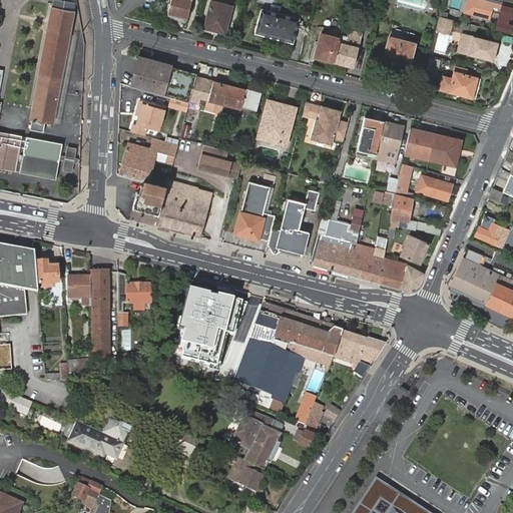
[(170,0),(170,4),(167,12),(187,18),(187,17),(191,0),(170,0)]
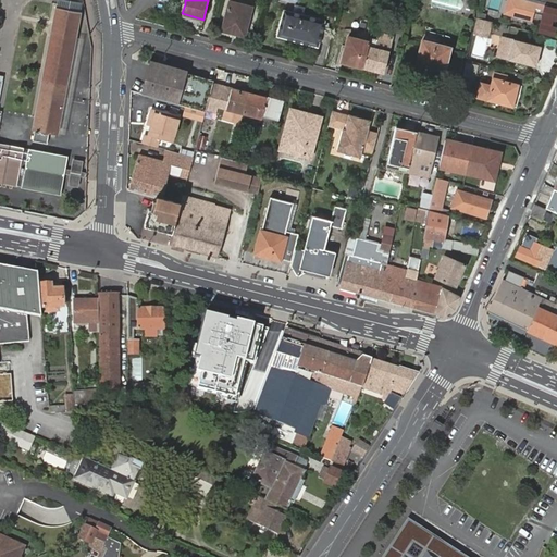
[(548,15),(551,7),(527,0),(507,0),(504,13),(541,23),(543,14),(548,15)]
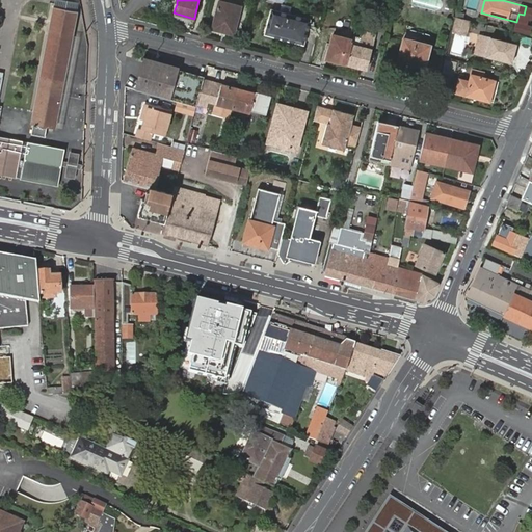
[(219,1),(213,26),(227,29),(225,32),(234,34),(241,6),(237,5),(235,5),(231,4),(229,3),(219,1)]
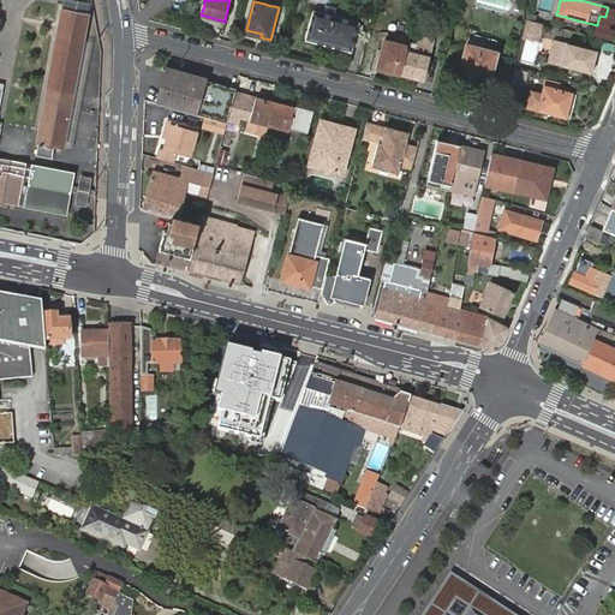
[(64,148),(84,42),(90,16),(63,11),(40,130),(37,143),(39,143),(36,156),(53,160),(55,147),(64,148)]
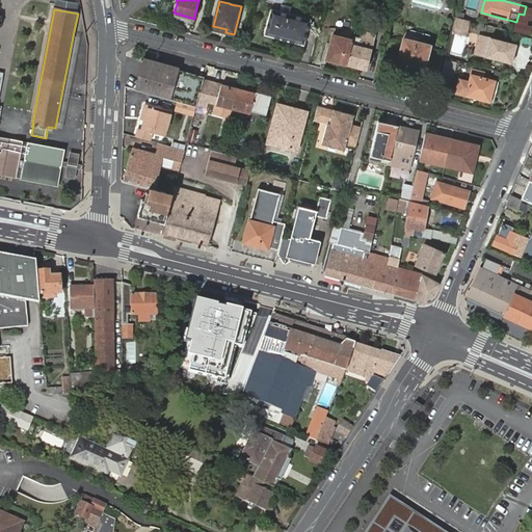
[(271,9),(265,34),(303,45),(311,20),(271,9)]
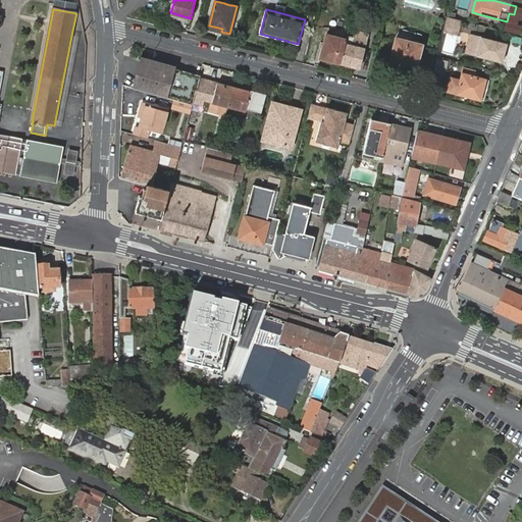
[(458,34),(462,20),(449,16),(445,31),(458,34)]
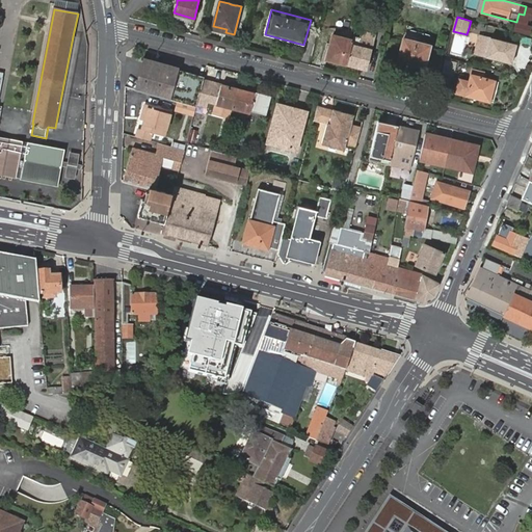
[(353,36),(354,32),(339,28),(337,36),(333,35),(326,58),(346,63),(351,45),(352,41),(353,36)]
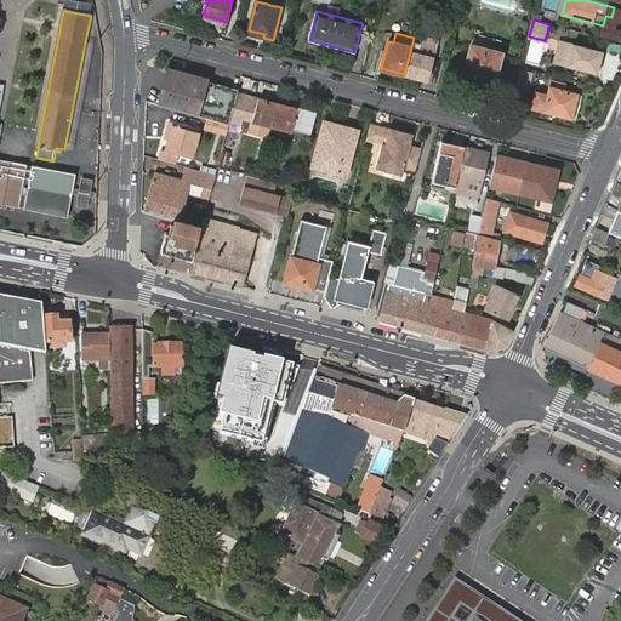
[(598,74),(604,51),(567,43),(560,40),(554,62),(568,66),(598,74)]
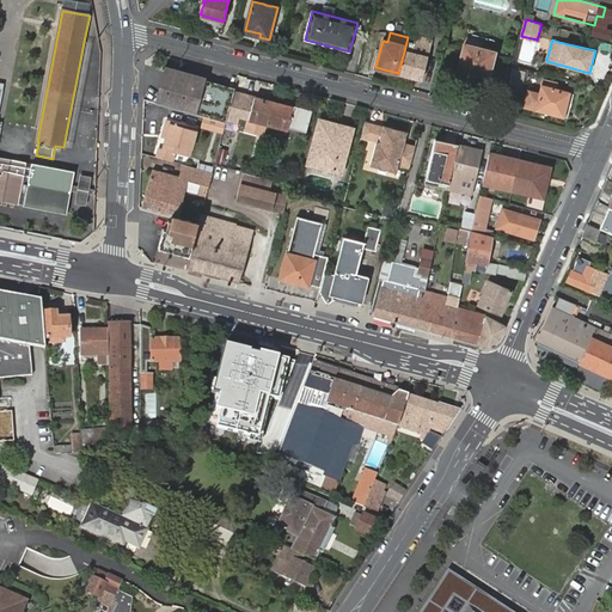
[(92,43),(84,42),(63,147),(72,150),(74,135),(92,43)]
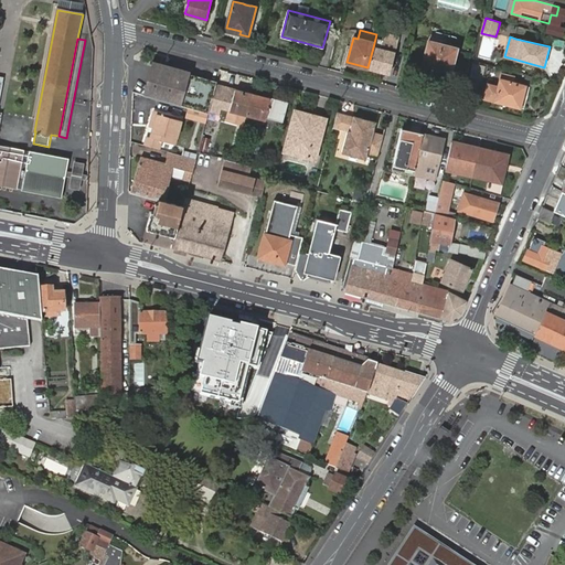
[(373,48),(368,67),(390,73),(395,53),(393,53),(391,52),(380,50),(382,41),(375,39),(374,43),(373,48)]
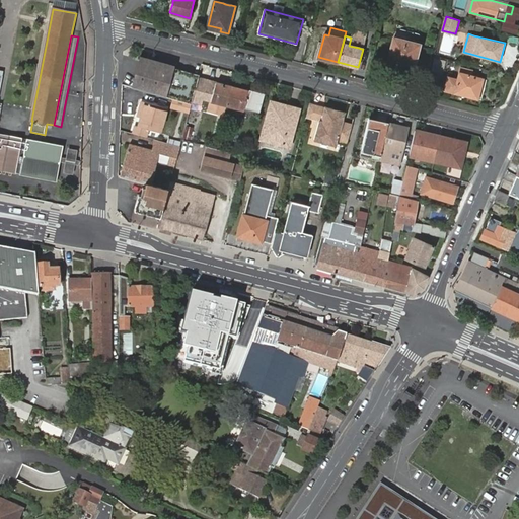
[(415,62),(420,45),(417,44),(394,38),(388,60),(408,65),(414,66),(415,62)]
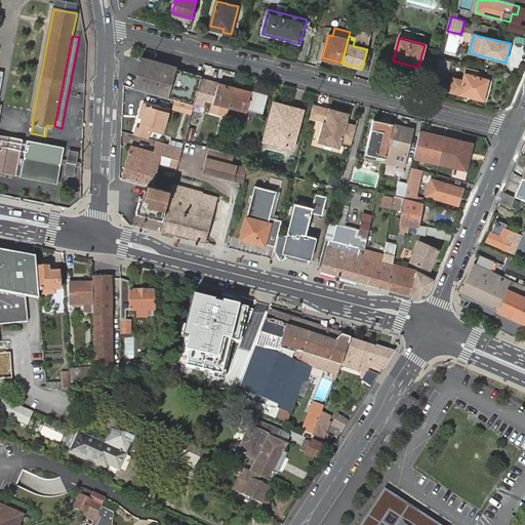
[(452,61),(440,56),(437,71),(448,74),(452,61)]
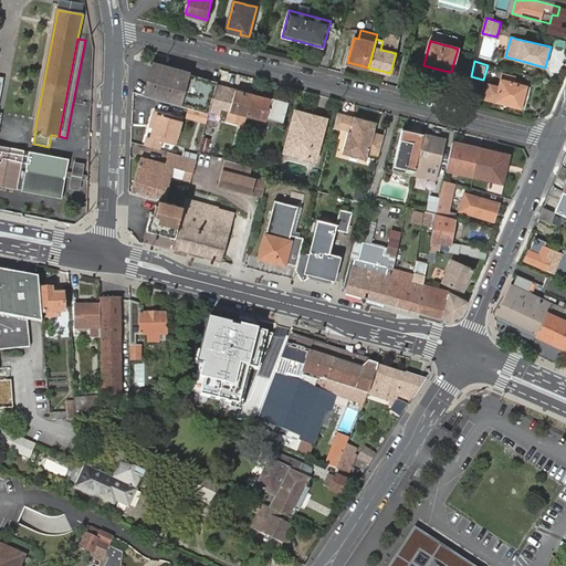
[(154,64),(145,96),(189,108),(199,111),(209,114),(218,82),(154,64)]
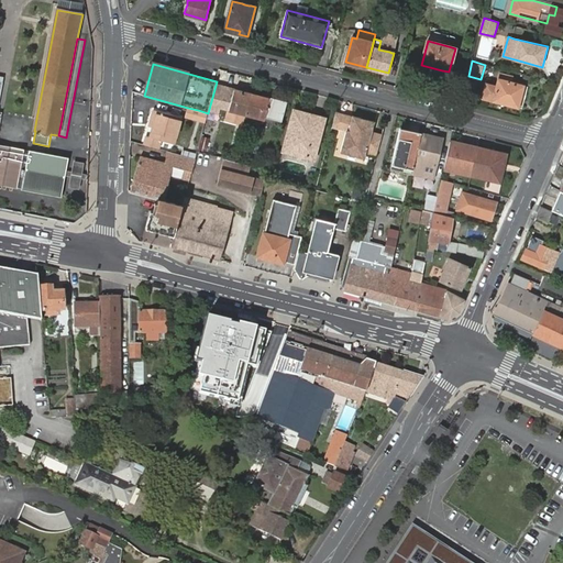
[(494,100),(518,107),(522,94),(525,86),(499,79),(496,90),(488,88),(485,98),(494,100)]
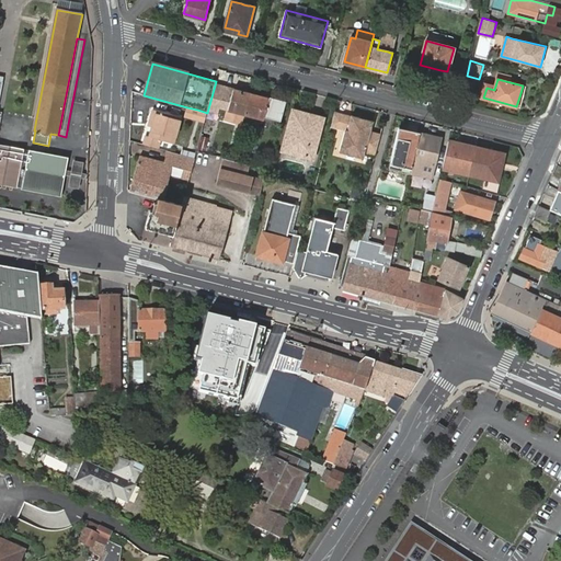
[(0,98),(3,82),(0,81),(0,185),(60,197),(68,158),(0,145),(0,124),(2,113),(0,112),(0,98)]
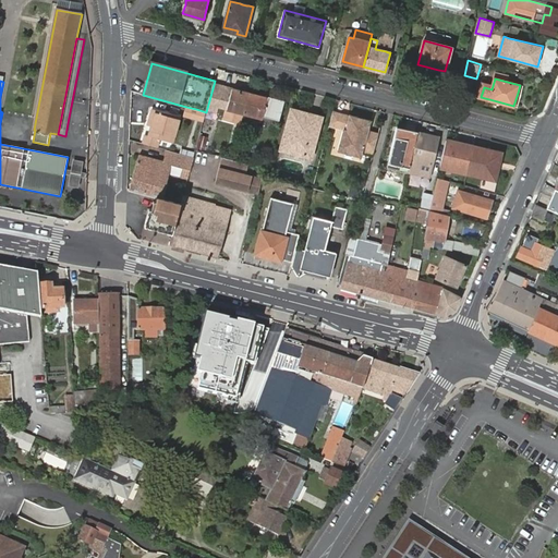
[(243,113),(249,94),(231,89),(231,91),(223,88),(219,107),(225,108),(227,109),(232,110),(229,120),(241,123),(243,113)]
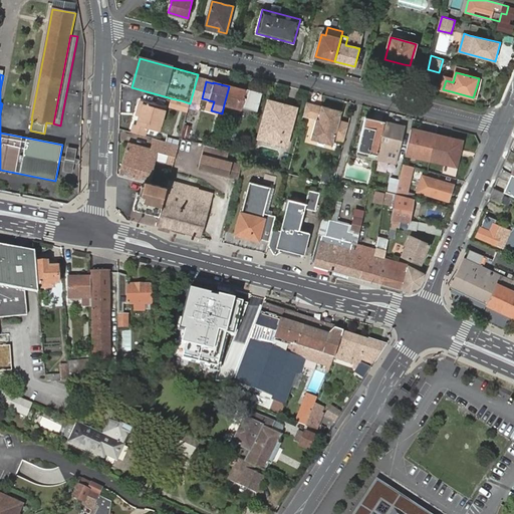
[(246,90),(229,86),(224,104),(241,108),(249,110),(254,92),(246,90)]
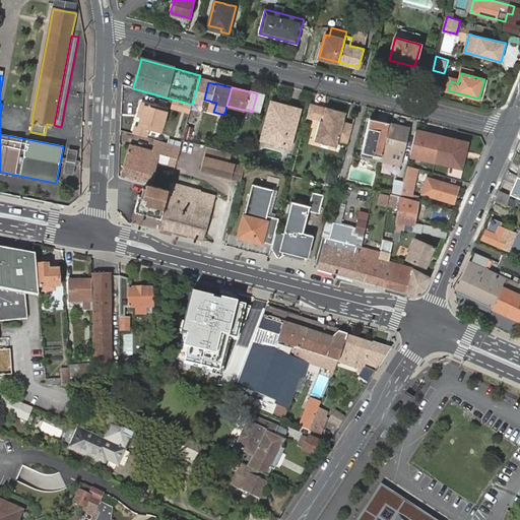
[(181,111),(183,102),(174,100),(172,108),(181,111)]
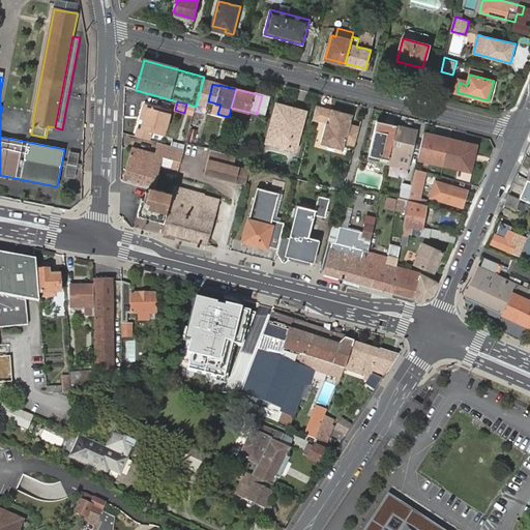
[(215,104),(213,102),(211,112),(217,114),(221,105),(215,104)]
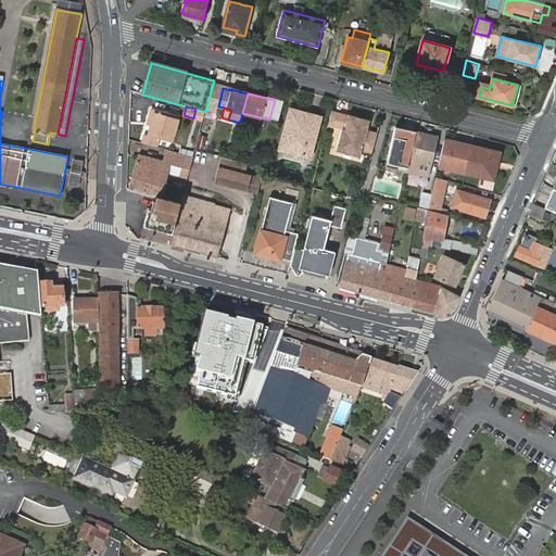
[(203,121),(205,112),(196,109),(193,118),(203,121)]
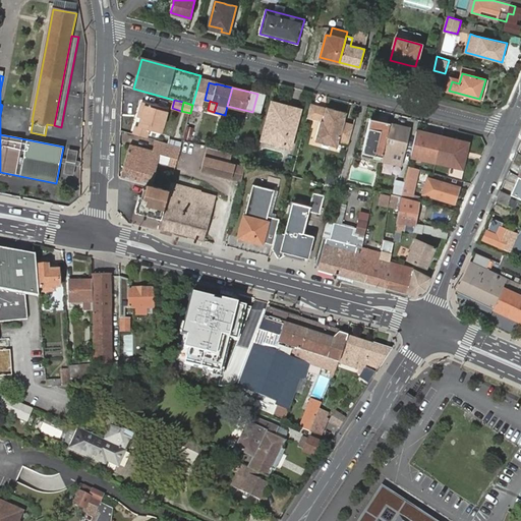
[(135,126),(133,134),(147,137),(149,130),(161,133),(168,109),(146,103),(141,116),(139,127),(135,126)]
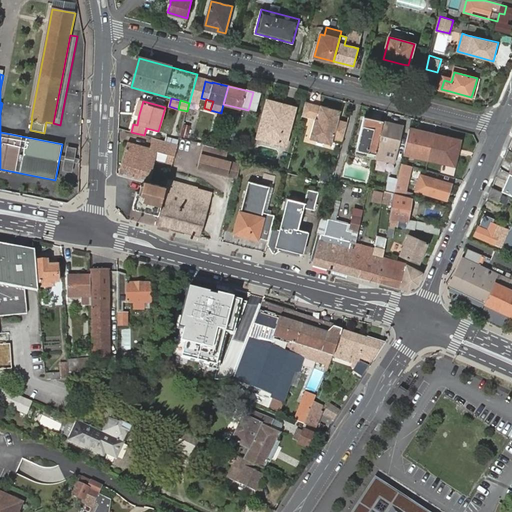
[(268,101),(258,137),(285,144),(289,126),(293,113),(278,108),(279,104),(272,103),(268,101)]
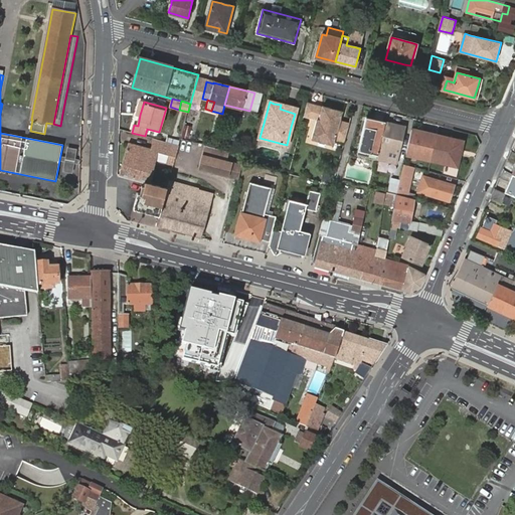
[(303,117),(311,119),(315,104),(307,103),(303,117)]
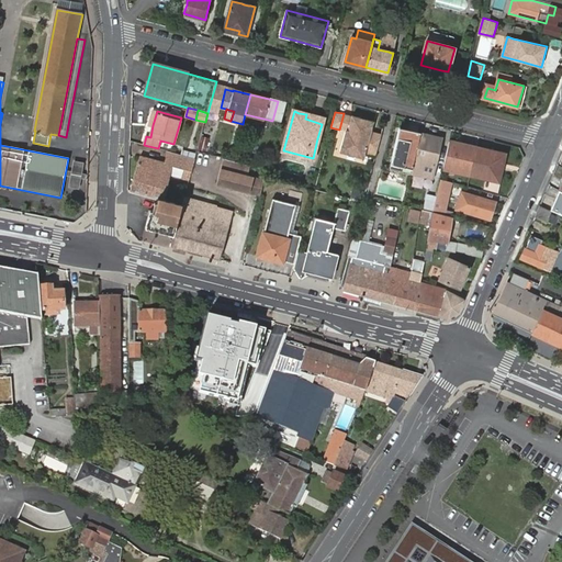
[(366,154),(375,156),(382,134),(371,131),(373,122),(344,113),(339,130),(346,131),(340,153),(364,158),(366,154)]
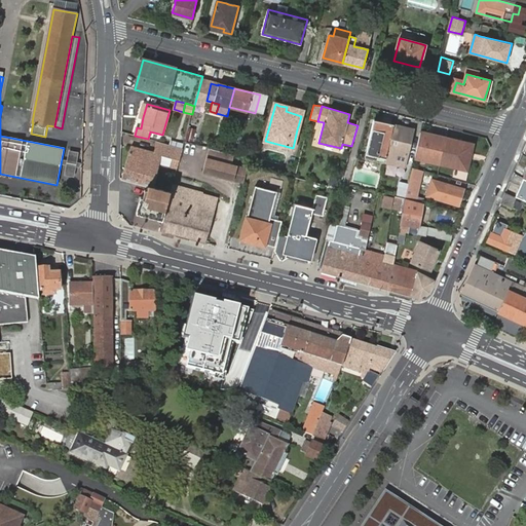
[(366,153),(386,158),(387,152),(393,127),(393,124),(384,122),(381,136),(371,134),(366,153)]
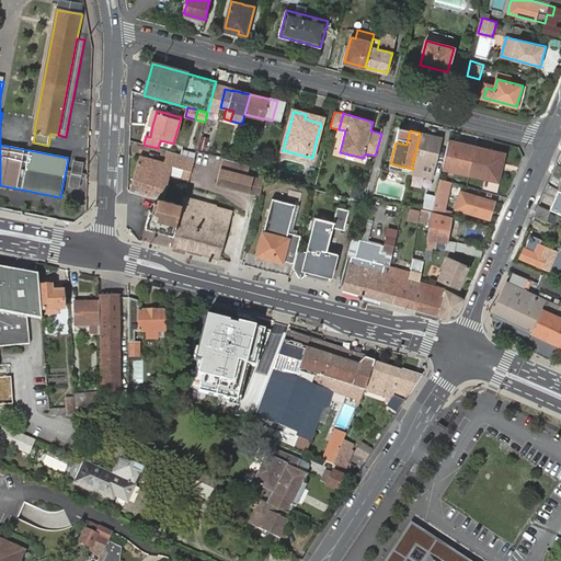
[(431,136),(420,133),(420,136),(413,162),(434,168),(441,138),(431,136)]
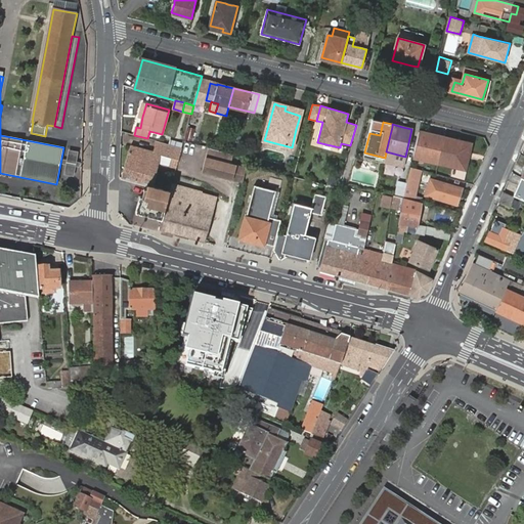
[(191,141),(194,131),(188,130),(185,139),(191,141)]
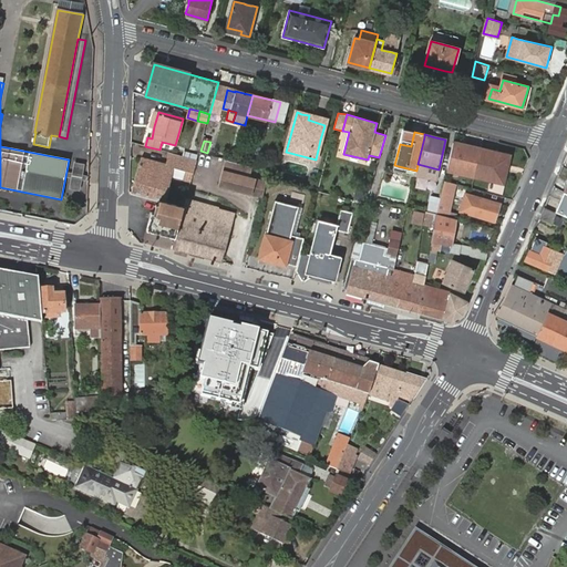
[(461,144),(453,143),(447,169),(474,176),(481,150),(464,145),(461,144)]
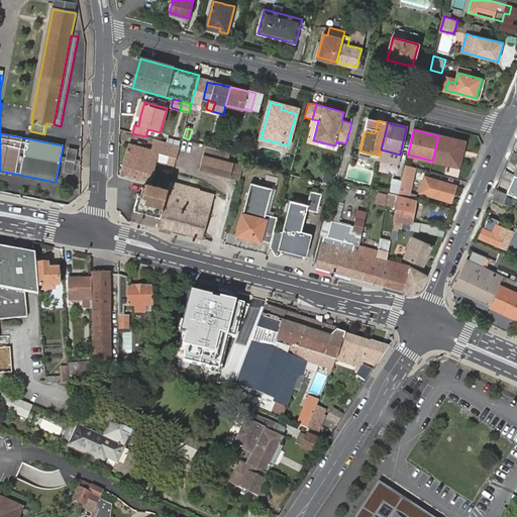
[(464,141),(438,136),(432,161),(458,166),(464,141)]
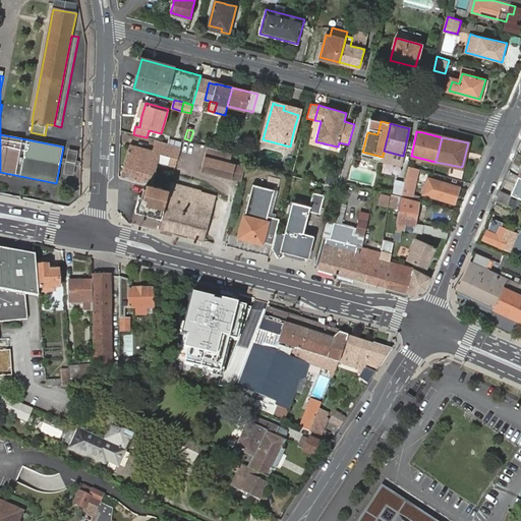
[(156,140),(156,141),(180,149),(180,147),(156,140)]
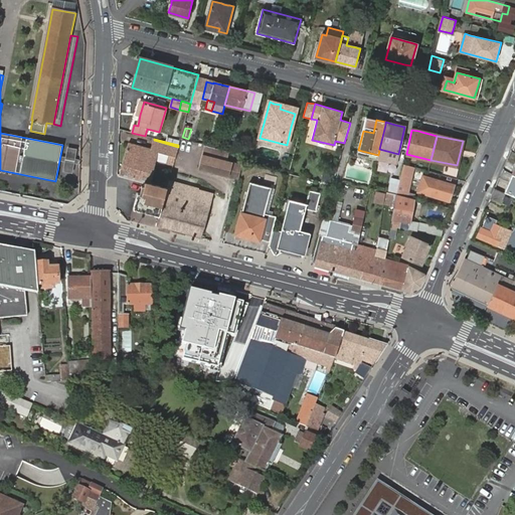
[(227,141),(217,139),(215,146),(225,148),(227,141)]
